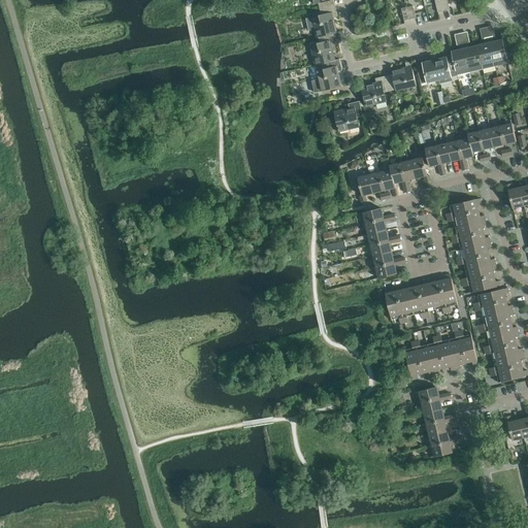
[(319,3),(320,9),(335,5),(333,0),(312,0),(315,4),(319,3)]
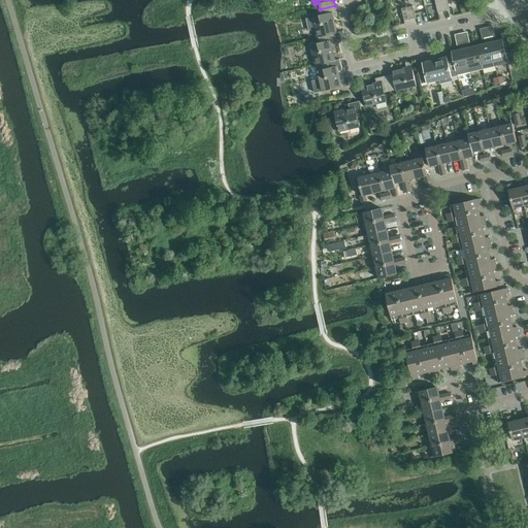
[(444,11),(441,0),(436,0),(435,0),(438,12),(444,11)]
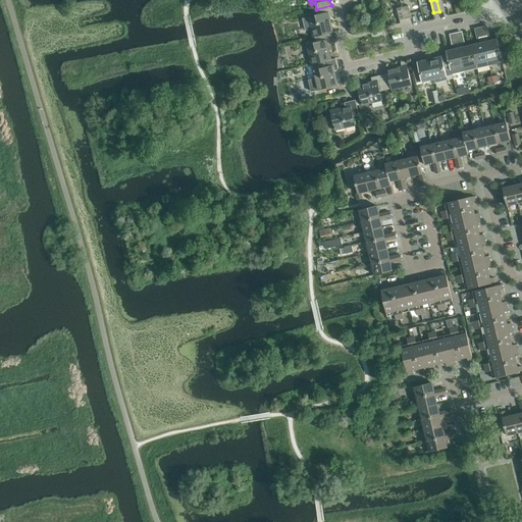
[(442,0),(436,0),(439,11),(445,9),(442,0)]
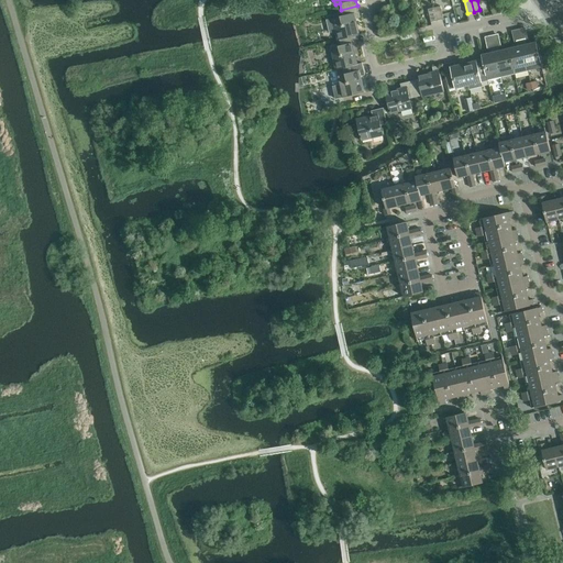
[(339,40),(340,40),(356,35),(356,36),(360,35),(356,19),(361,18),(357,6),(341,10),(343,15),(327,20),(329,33),(337,32),(339,40)]
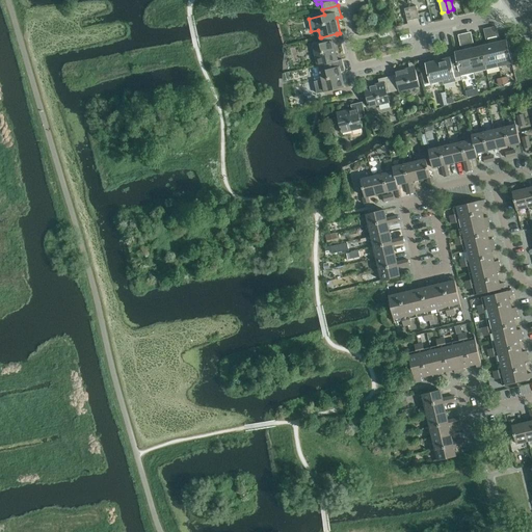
[(417,5),(410,7),(414,19),(420,18),(419,14),(417,5)]
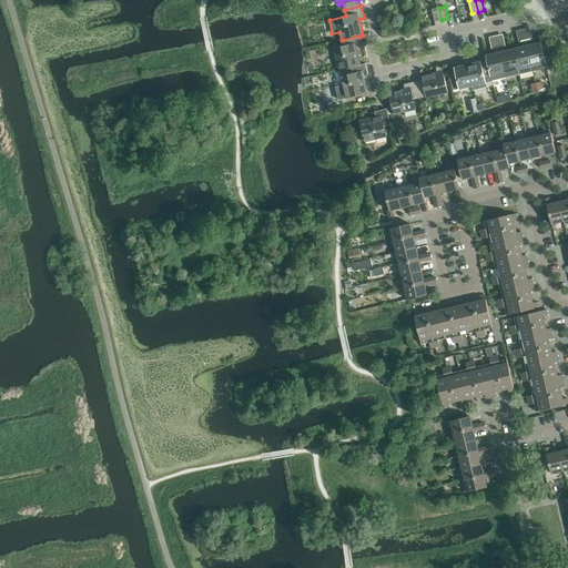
[(442,20),(438,8),(432,9),(435,22),(442,20)]
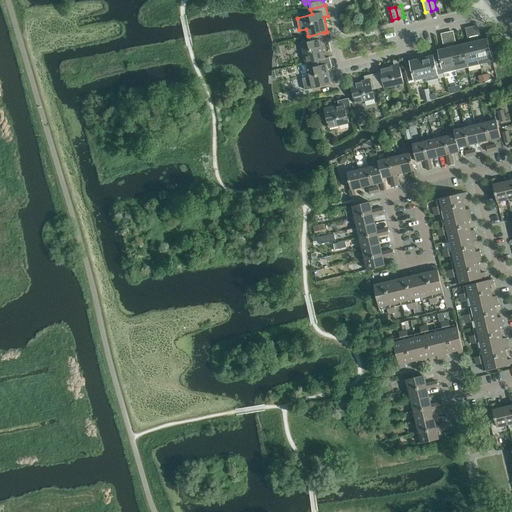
[(478,23),(465,26),(467,37),(480,34),(478,23)]
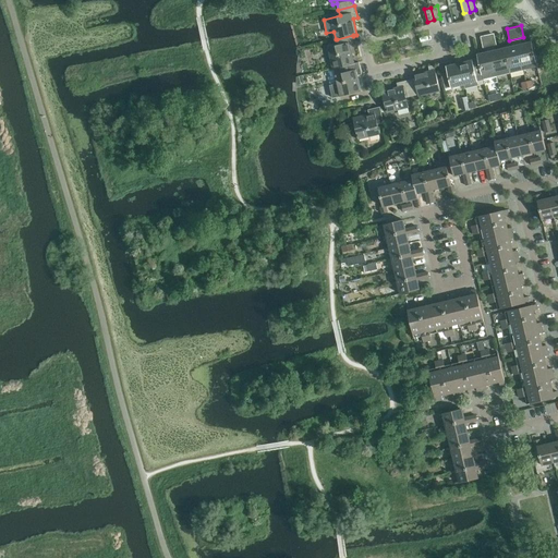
[(494,32),(480,35),(482,47),(496,44),(494,32)]
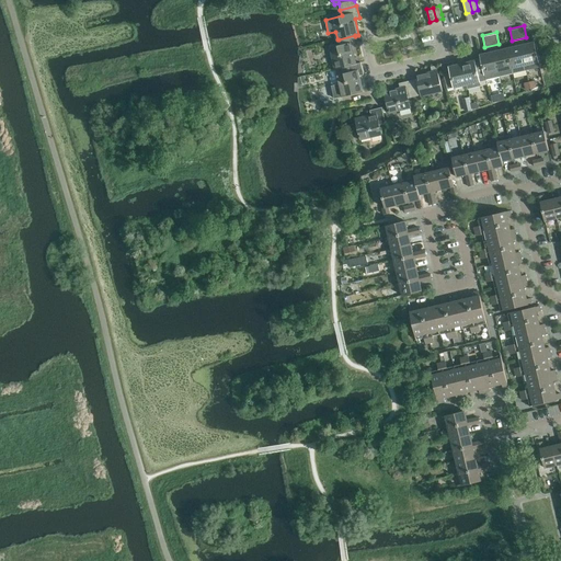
[(330,47),(335,69),(345,67),(356,64),(353,48),(357,47),(355,36),(355,35),(339,39),(340,45),(330,47)]
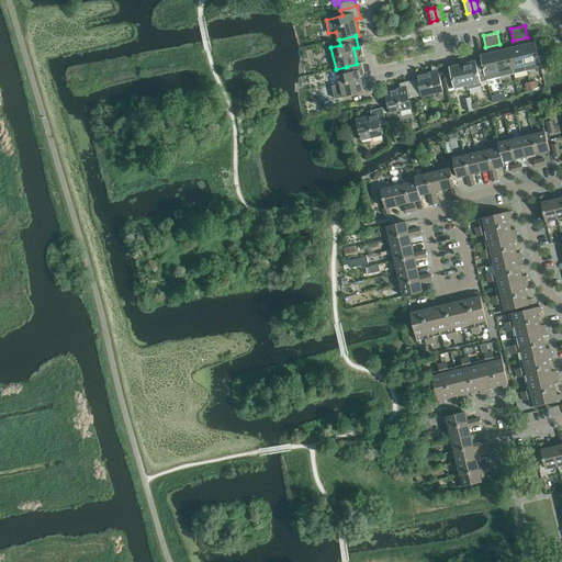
[(525,38),(520,40),(528,70),(541,67),(536,43),(527,45),(525,38)]
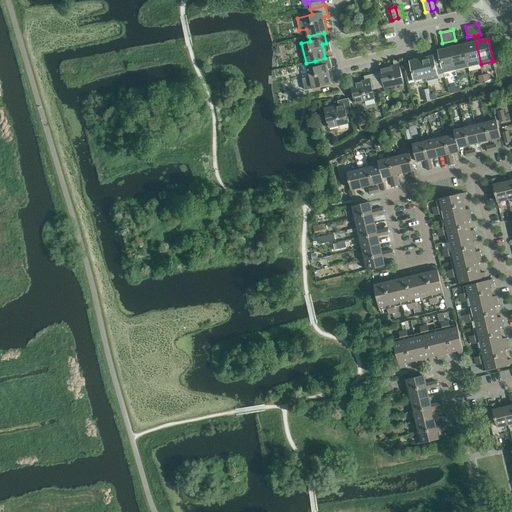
[(471,43),(463,44),(467,62),(468,67),(481,64),(474,36),(470,37),(471,43)]
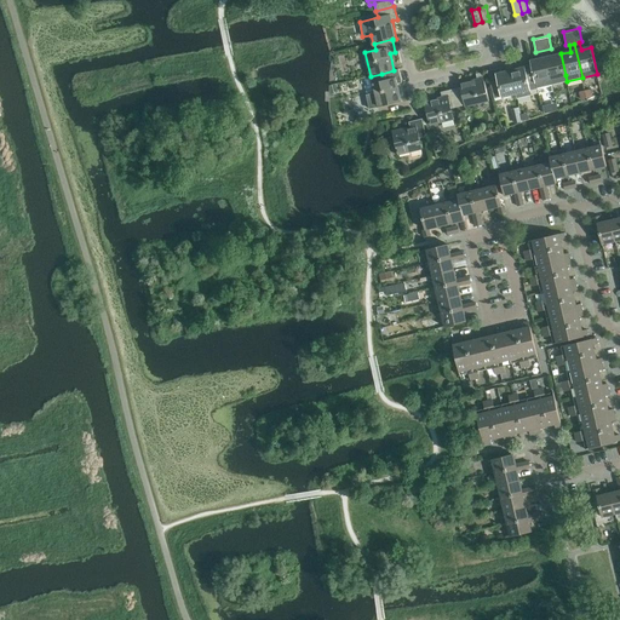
[(550,49),(544,50),(551,79),(566,75),(561,53),(551,56),(550,49)]
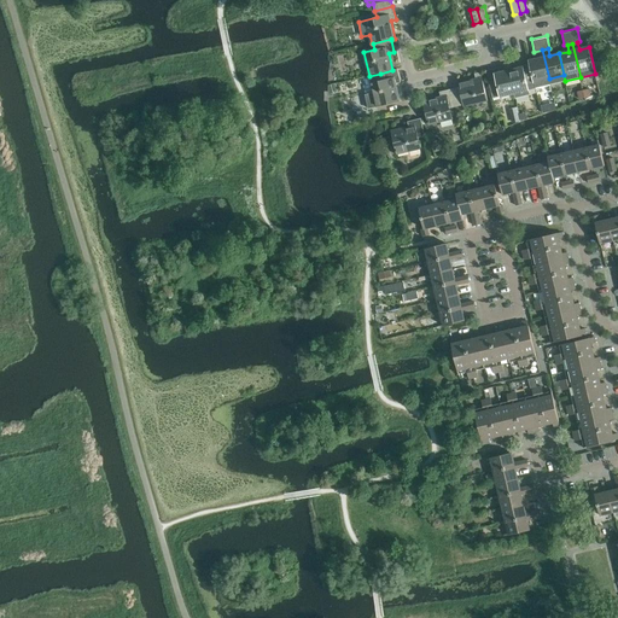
[(538,58),(529,60),(535,82),(549,79),(542,50),(537,52),(538,58)]
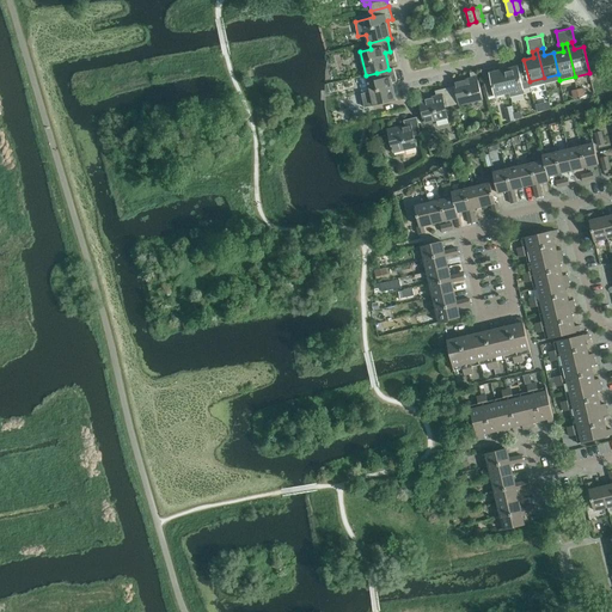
[(505,69),(509,92),(510,97),(526,93),(525,89),(531,87),(530,81),(524,60),(512,63),(513,68),(505,69)]
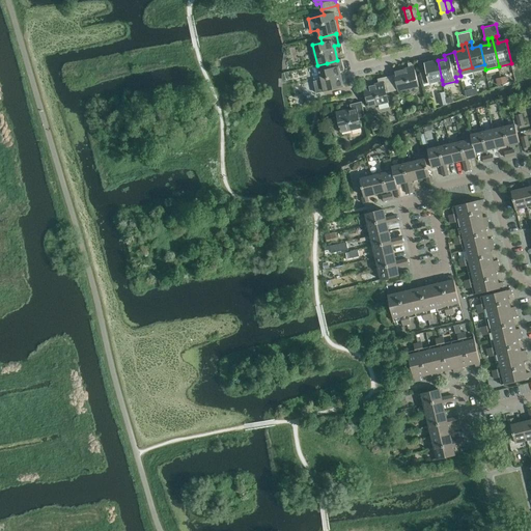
[(429,83),(442,80),(438,60),(429,62),(429,58),(418,60),(423,83),(429,82),(429,83)]
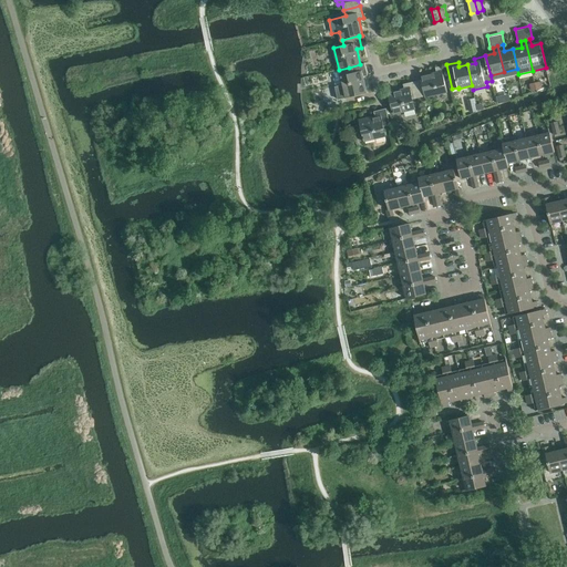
[(349,68),(339,70),(342,85),(336,86),(339,100),(367,93),(363,76),(368,75),(366,63),(360,64),(349,68)]
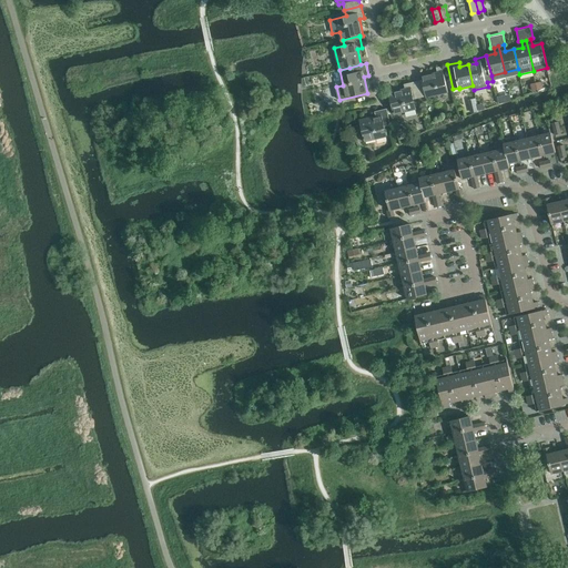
[(422,81),(416,82),(419,98),(426,97),(426,98),(448,93),(442,67),(436,68),(437,72),(422,75),(422,81)]
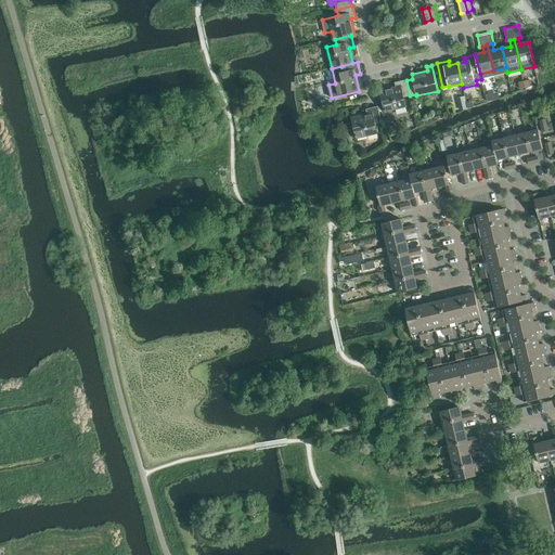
[(410,95),(407,80),(395,82),(396,87),(379,90),(385,112),(407,107),(404,98),(410,95)]
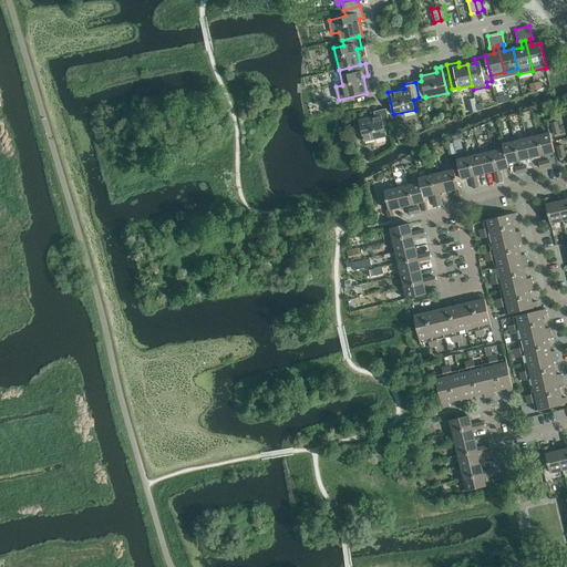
[(390,125),(387,109),(374,111),(375,116),(359,120),(364,142),(387,136),(384,126),(390,125)]
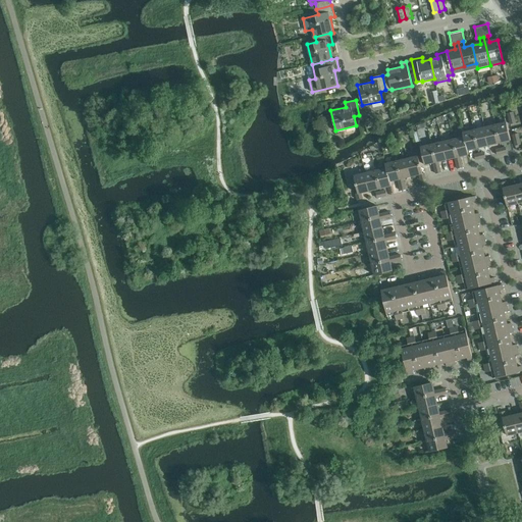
[(507,122),(496,124),(500,143),(511,140),(507,122)]
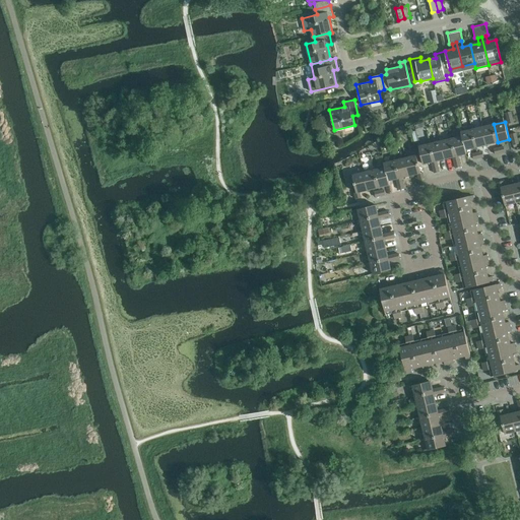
[(494,124),(482,127),(486,144),(498,142),(494,124)]
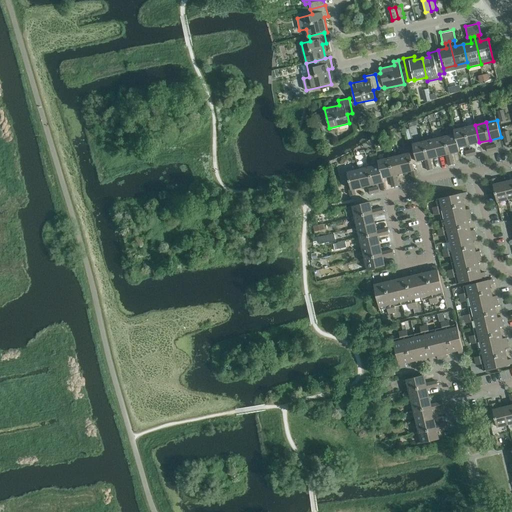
[(475,125),(465,127),(469,145),(479,142),(475,125)]
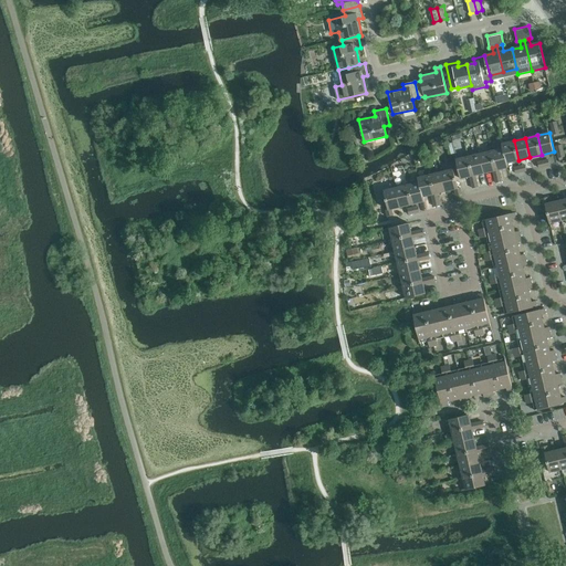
[(502,144),(503,148),(506,163),(507,163),(519,160),(514,140),(502,144)]
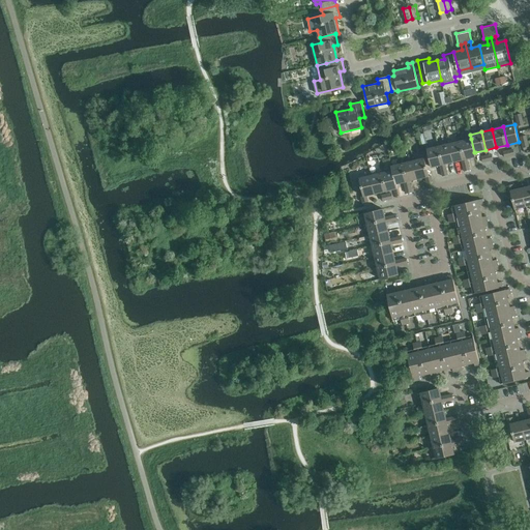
[(471,139),(461,141),(465,159),(467,158),(476,156),(475,152),(474,152),(471,139)]
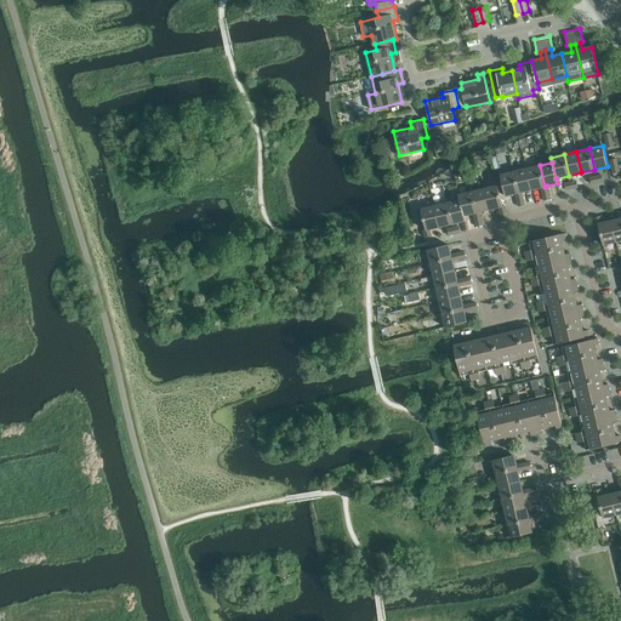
[(540,165),(527,169),(531,189),(541,187),(542,194),(548,193),(547,186),(545,187),(540,165)]
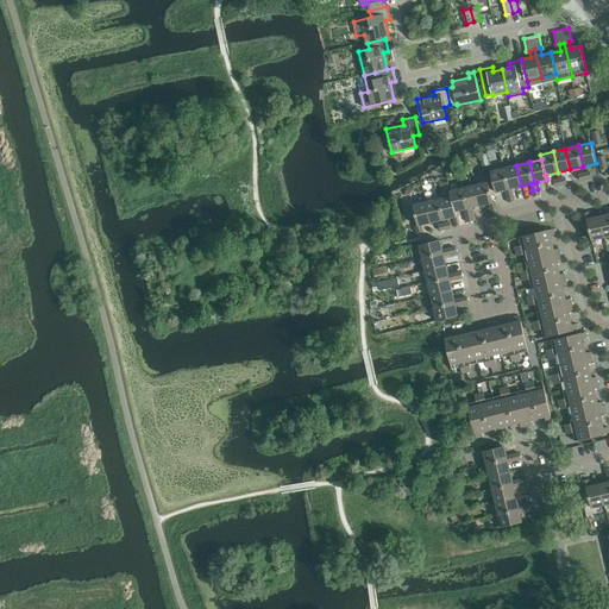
[(516,165),(504,168),(509,189),(512,188),(521,186),(516,165)]
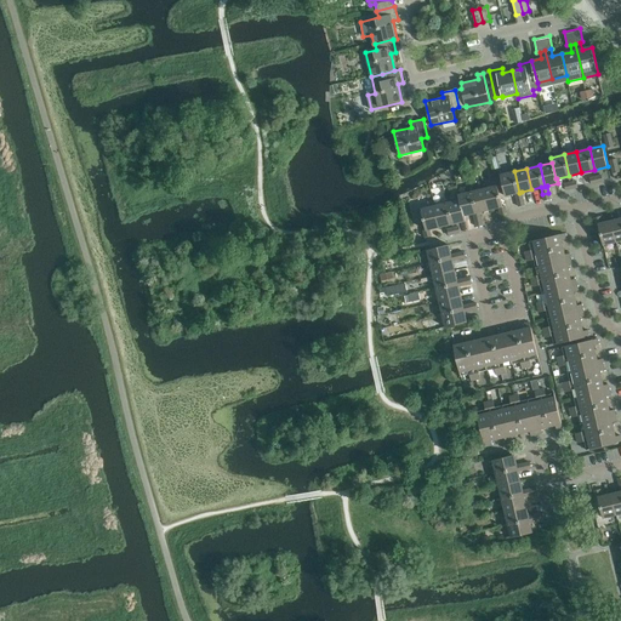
[(516,193),(517,200),(523,199),(522,192),(519,193),(514,171),(501,175),(506,195),(516,193)]
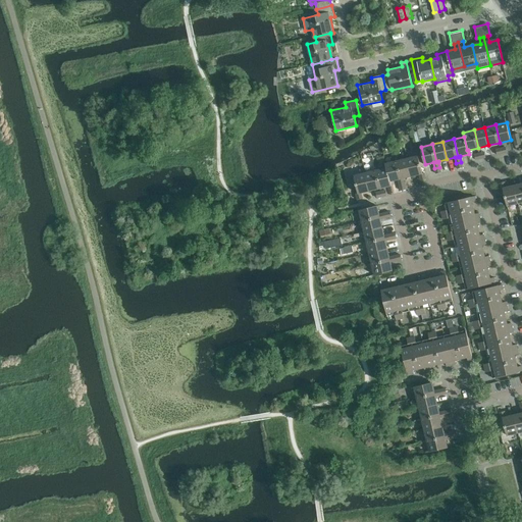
[(418,156),(407,158),(412,176),(419,174),(421,180),(426,178),(424,172),(422,173),(418,156)]
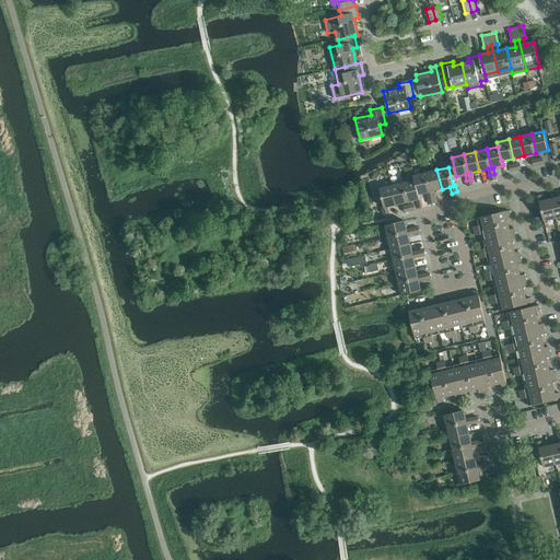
[(436,170),(426,173),(430,191),(433,191),(442,189),(436,170)]
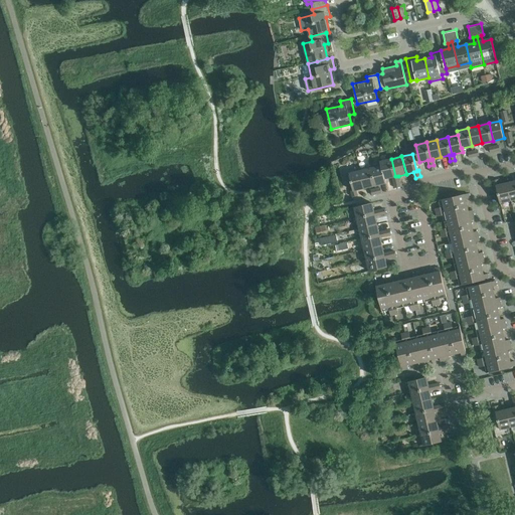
[(380,161),(381,165),(384,179),(385,179),(393,177),(394,182),(399,181),(398,176),(395,176),(391,159),(380,161)]
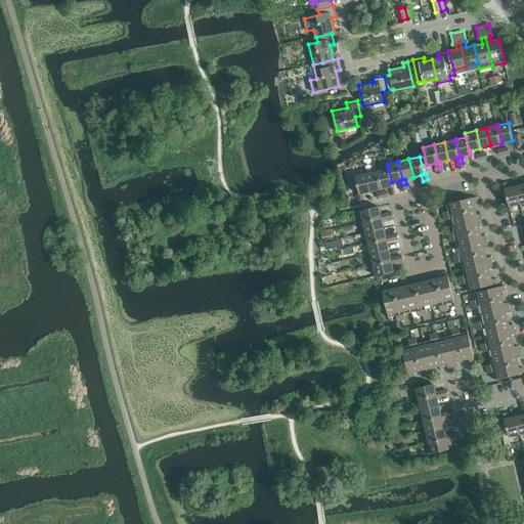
[(388,168),(378,171),(382,188),(393,186),(392,182),(391,182),(388,168)]
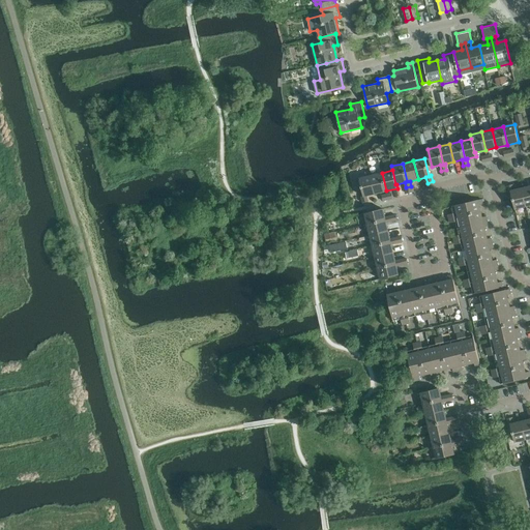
[(382,173),(371,175),(375,194),(386,190),(382,173)]
